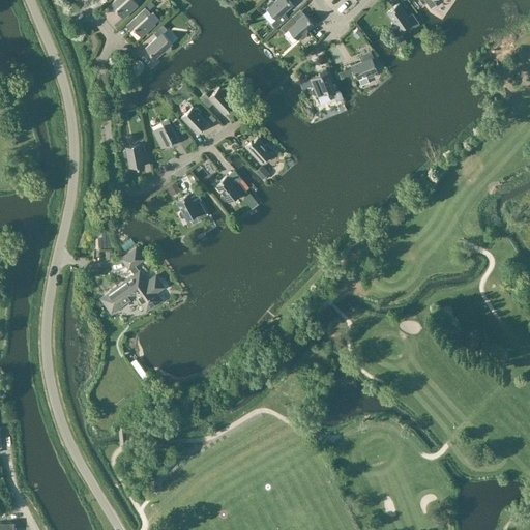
[(114,0),(109,5),(114,11),(116,9),(123,19),(138,4),(134,0),(114,0)]
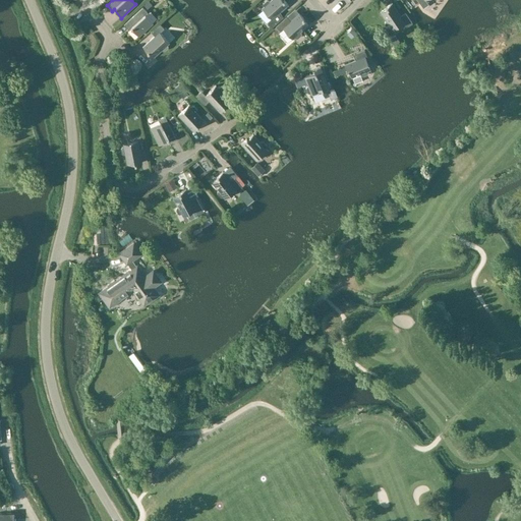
[(264,6),(262,8),(271,18),(267,22),(272,27),(283,17),(279,13),(288,5),(283,0),(270,0),(269,1),(269,0),(267,0),(263,3),(263,5),(264,6)]
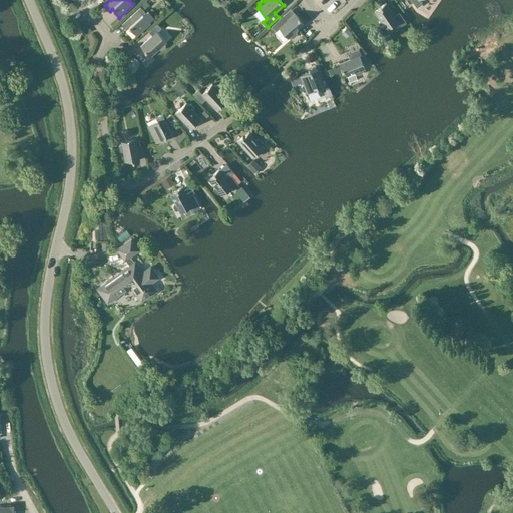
[(410,0),(417,8),(422,4),(419,0),(410,0)]
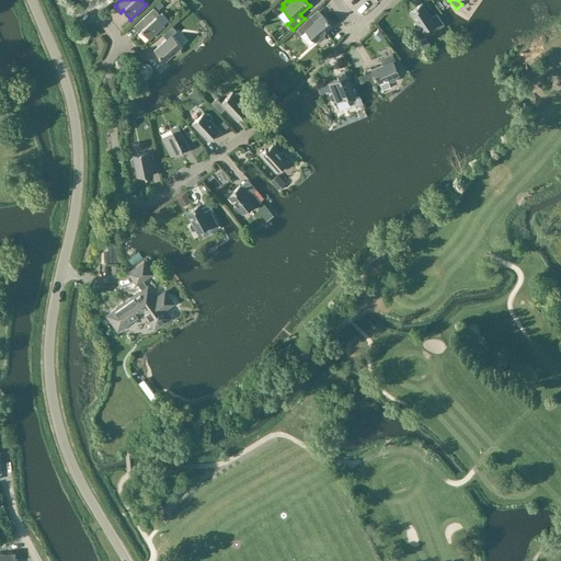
[(436,13),(432,16),(422,3),(414,8),(415,10),(409,14),(415,23),(414,24),(414,26),(416,31),(419,31),(420,30),(422,32),(434,24),(437,29),(444,25),(436,13)]
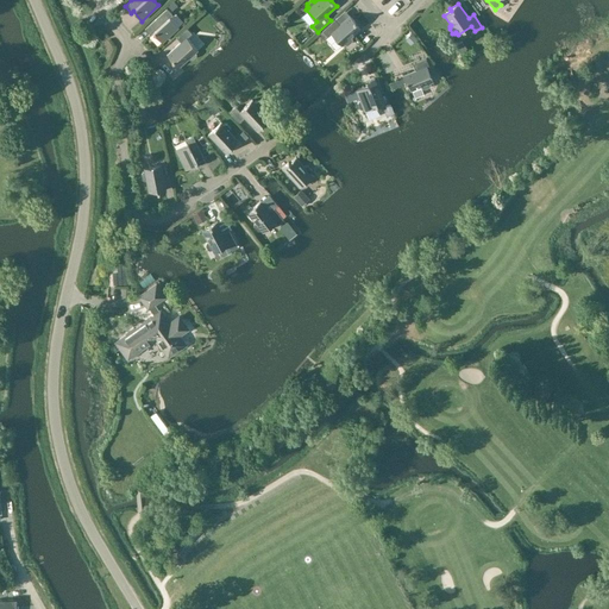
[(167,8),(145,29),(151,35),(154,32),(162,43),(179,27),(170,18),(173,16),(167,8)]
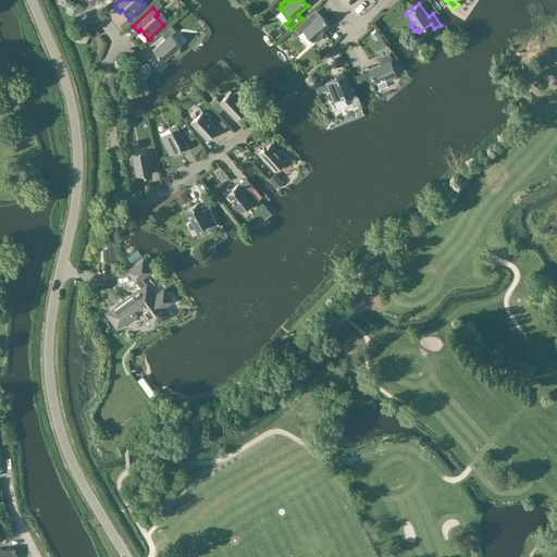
[(322,36),(321,35),(330,27),(324,21),(325,21),(320,14),(310,23),(306,17),(295,28),(300,34),(302,31),(312,42),(314,40),(316,41),(319,41),(322,38),(322,36)]
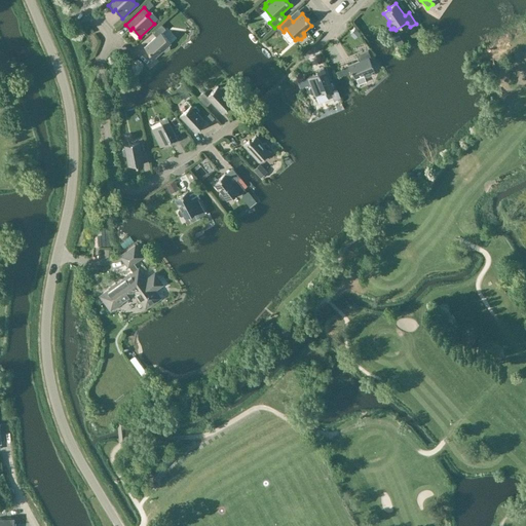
[(155,36),(144,47),(150,54),(151,53),(155,58),(162,50),(164,51),(166,52),(170,48),(170,46),(168,45),(172,43),(162,33),(165,29),(161,24),(152,32),(155,36)]
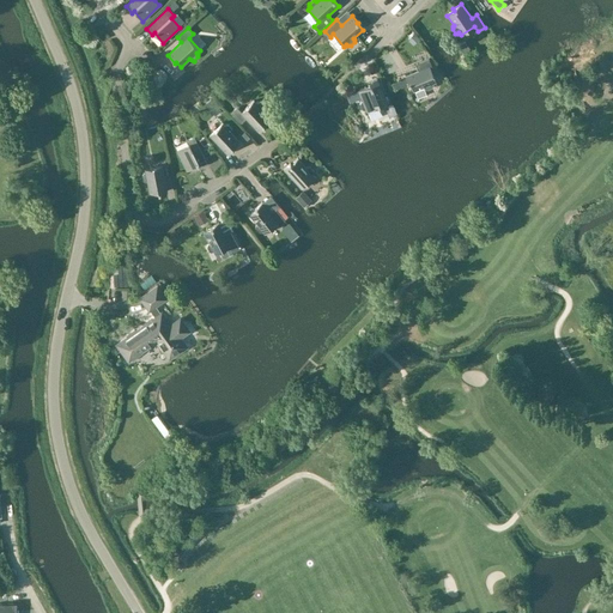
[(418,71),(405,76),(411,89),(413,92),(424,87),(425,89),(426,90),(432,87),(434,85),(432,84),(436,83),(430,67),(432,67),(429,59),(416,65),(418,71)]
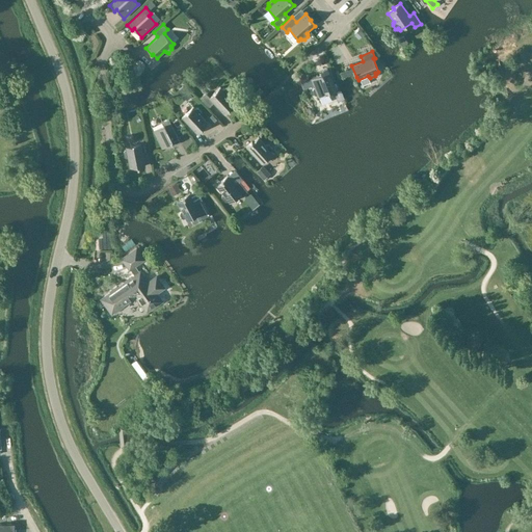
[(311,78),(315,88),(313,88),(313,91),(314,95),(316,96),(317,95),(318,97),(329,96),(337,92),(327,69),(321,71),(322,75),(311,78)]
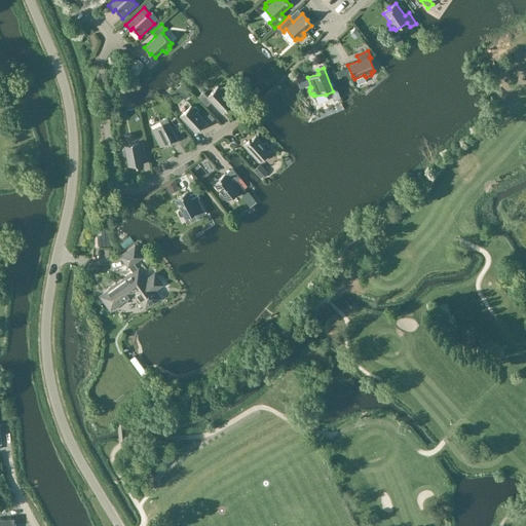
[(211,102),(222,114),(226,109),(225,108),(232,102),(225,95),(226,94),(226,91),(223,87),(221,87),(220,88),(218,86),(208,96),(203,91),(198,97),(207,106),(211,102)]
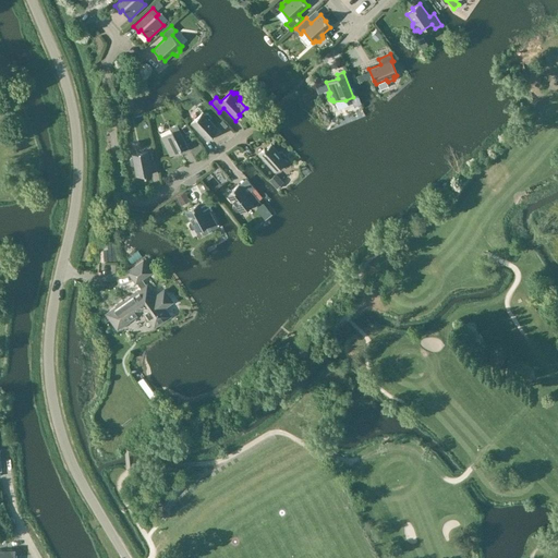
[(211,136),(219,130),(210,121),(211,120),(211,118),(208,113),(205,113),(205,114),(203,112),(191,124),(207,142),(213,137),(211,136)]
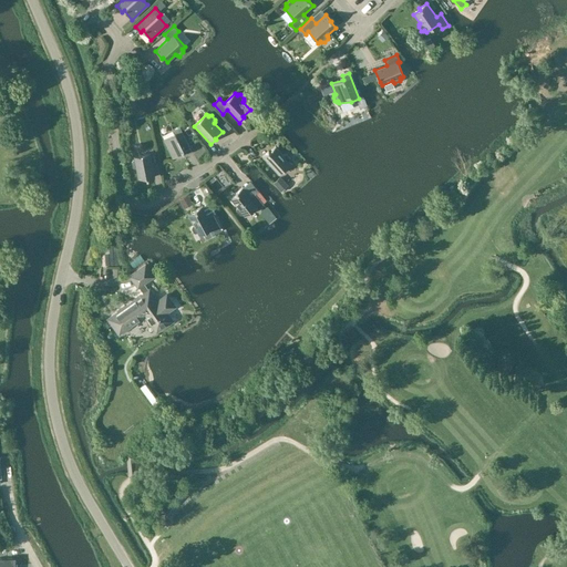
[(192,152),(179,126),(173,130),(175,134),(163,140),(173,160),(184,154),(184,155),(192,152)]
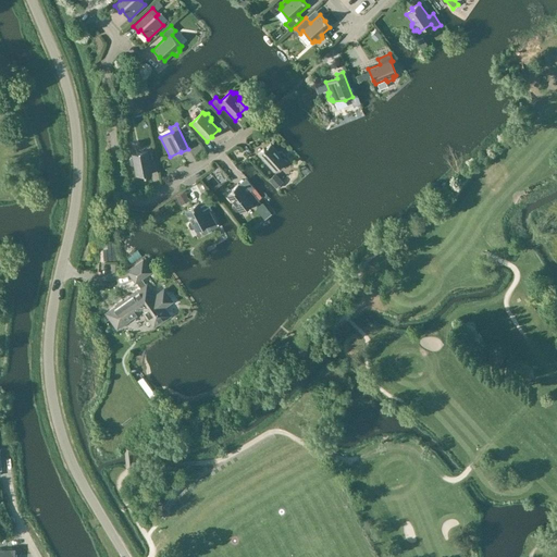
[(194,146),(199,144),(195,133),(189,135),(194,146)]
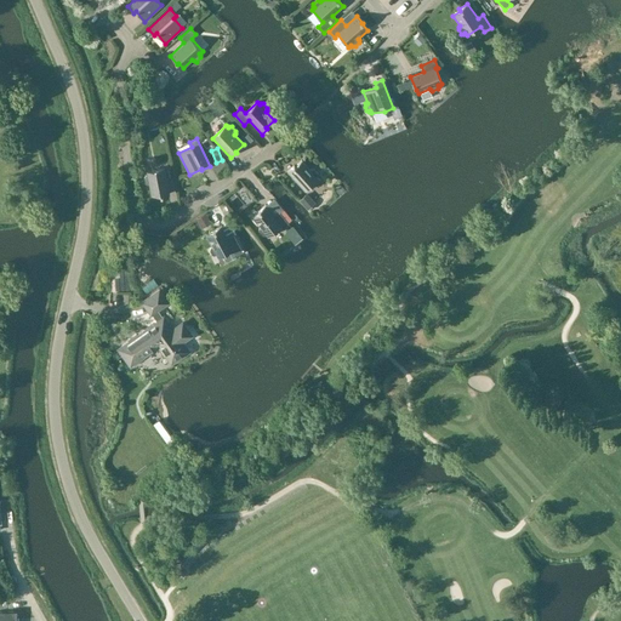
[(288,172),(306,192),(319,178),(317,177),(318,176),(318,174),(314,169),(312,169),(311,170),(301,159),(288,172)]
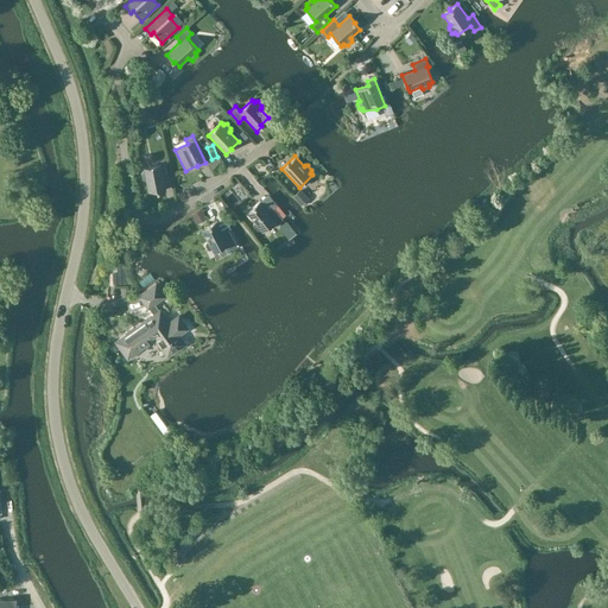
[(166,190),(162,164),(143,168),(144,171),(143,171),(141,173),(141,179),(144,181),(145,181),(147,192),(156,190),(157,192),(166,190)]
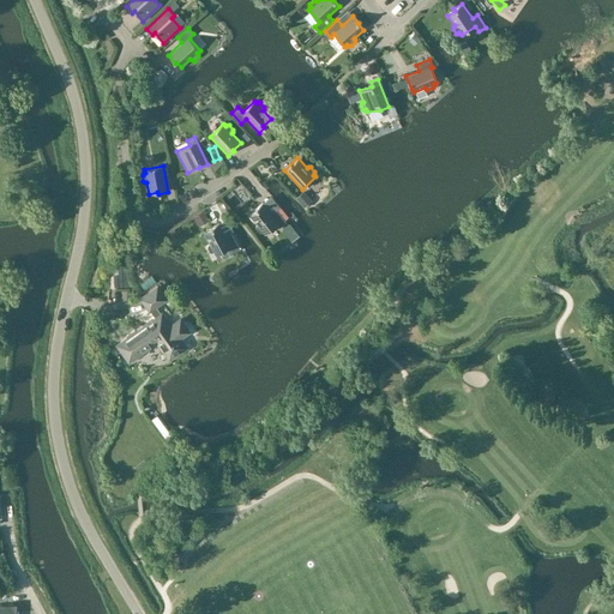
[(271,214),(263,203),(248,215),(257,226),(256,226),(256,229),(259,234),(262,234),(263,233),(265,235),(278,224),(280,227),(286,221),(277,210),(271,214)]
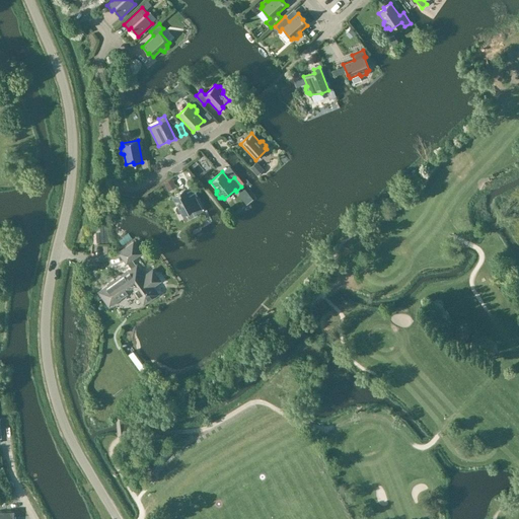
[(198,200),(193,203),(186,189),(178,192),(178,193),(172,197),(176,207),(175,207),(175,210),(177,213),(179,214),(180,213),(182,216),(195,210),(197,214),(203,211),(198,200)]
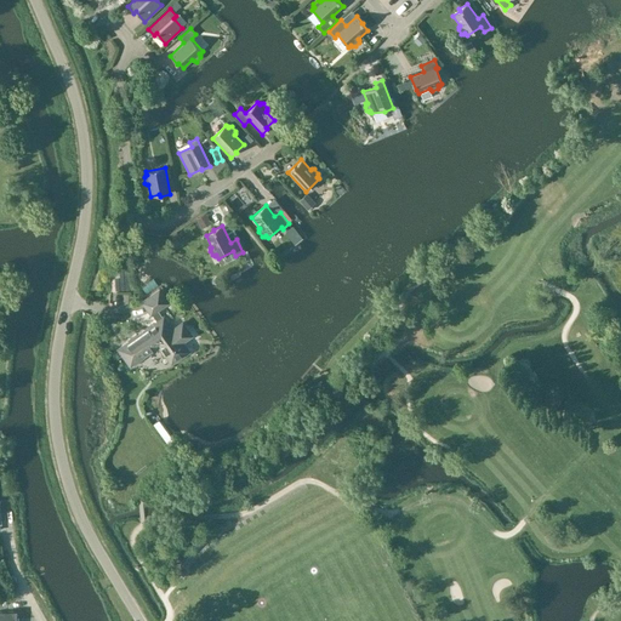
[(296,244),(302,238),(292,226),(286,231),(296,244)]
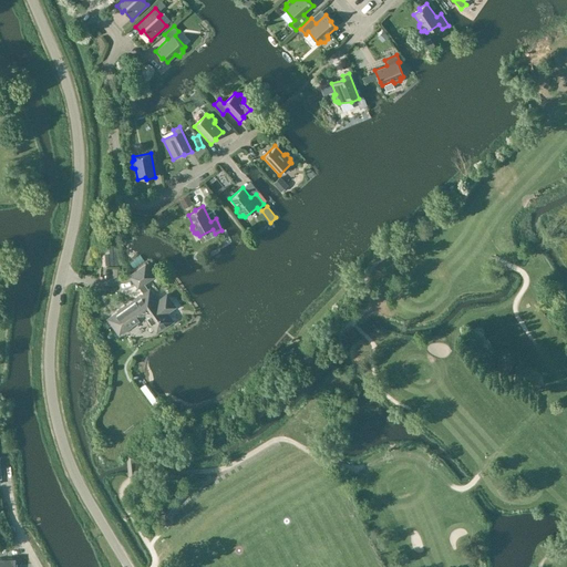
[(140,287),(144,294),(125,307),(124,306),(119,310),(119,311),(109,319),(120,333),(124,330),(125,331),(131,327),(130,326),(144,316),(151,325),(151,323),(156,331),(163,327),(164,327),(171,322),(172,319),(171,317),(169,318),(166,315),(176,308),(166,295),(157,301),(148,288),(147,289),(143,282),(153,276),(145,265),(131,276),(140,288),(140,287)]
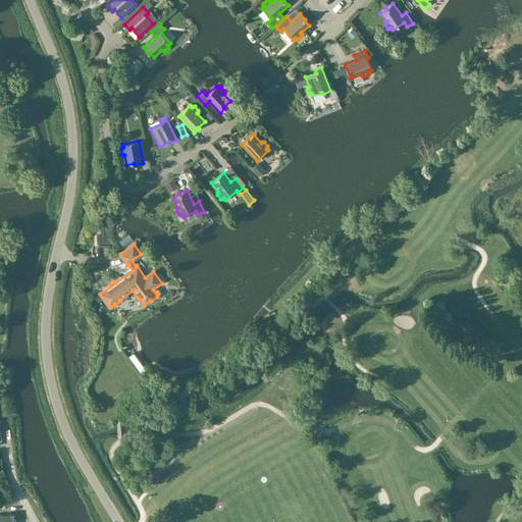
[(134,353),(128,357),(141,373),(146,369),(134,353)]
